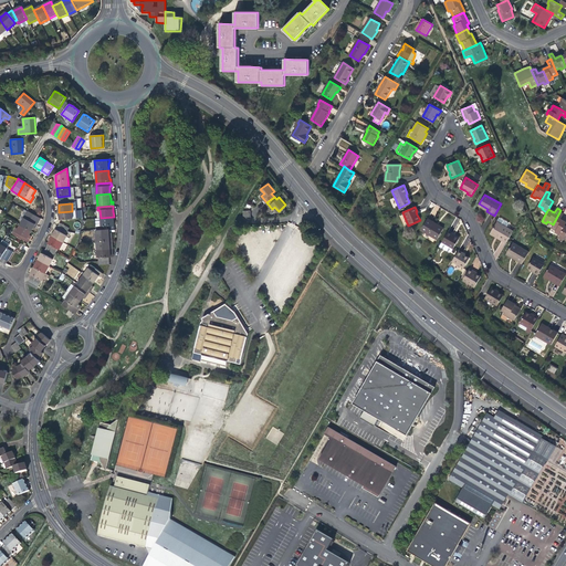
[(25,210),(23,213),(25,215),(22,221),(20,226),(31,231),(33,228),(35,223),(38,224),(41,218),(25,210)]
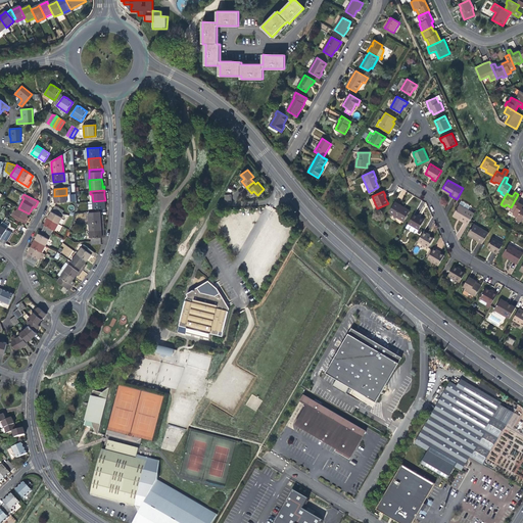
[(67,202),(66,195),(54,196),(55,198),(55,203),(67,202)]
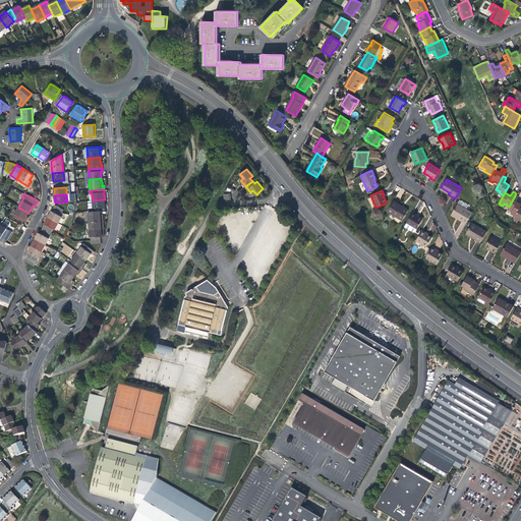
[(511,213),(515,216),(519,208),(520,205),(518,204),(516,203),(518,197),(515,195),(509,207),(508,209),(512,212),(511,213)]
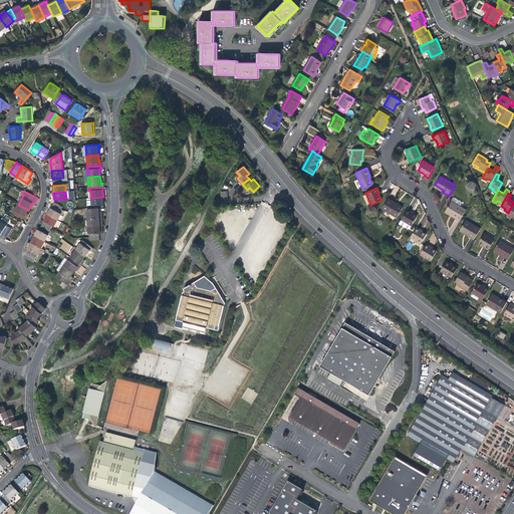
[(87,206),(87,209),(97,208),(97,205),(103,205),(103,202),(103,197),(91,198),(91,206),(87,206)]
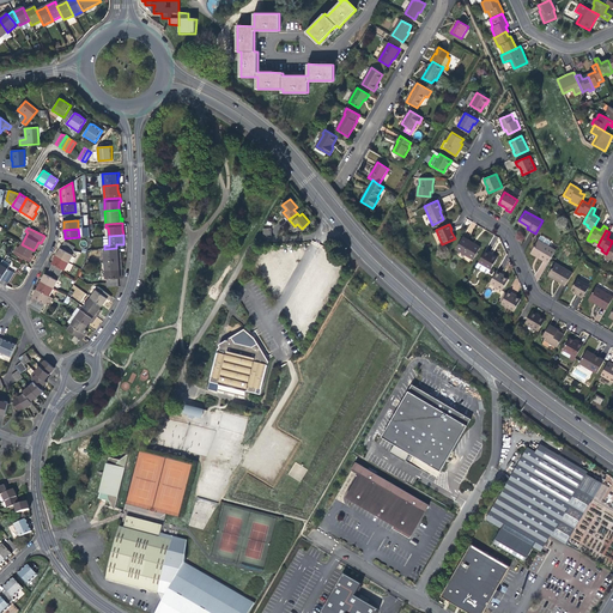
[(540,255),(539,258),(548,263),(556,250),(547,247),(551,241),(540,235),(532,250),(540,255)]
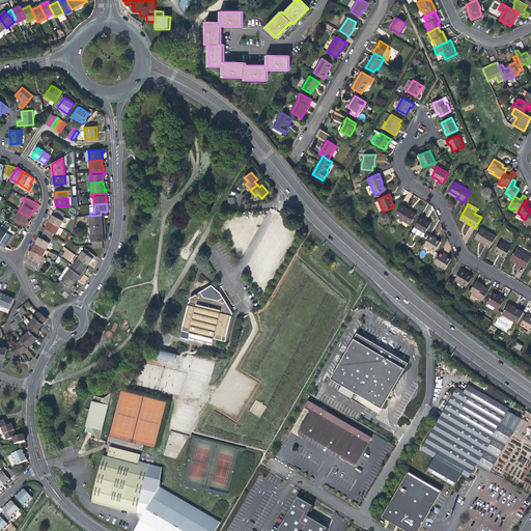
[(408,212),(409,210),(400,205),(394,216),(410,224),(415,215),(408,212)]
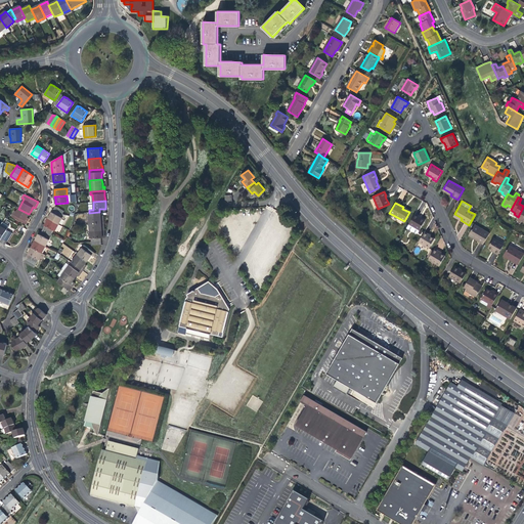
[(26,224),(28,221),(26,220),(27,217),(29,214),(18,209),(16,212),(13,218),(26,224)]
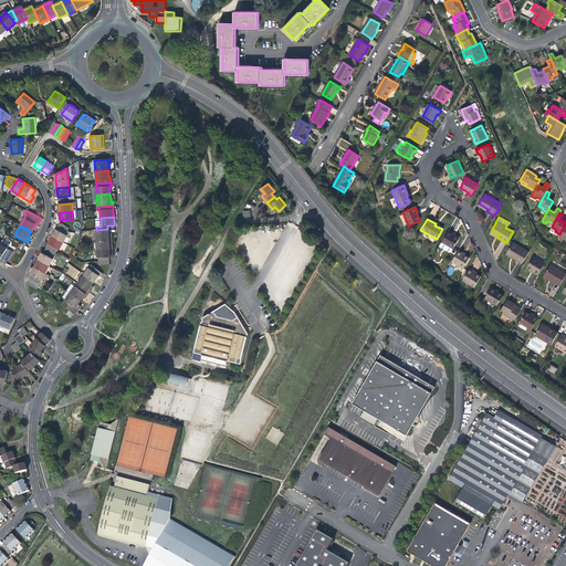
[(58,227),(56,229),(67,236),(70,237),(72,233),(67,231),(58,227)]
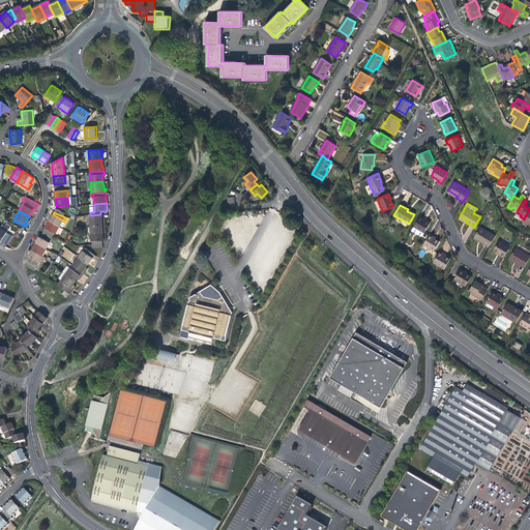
[(59,227),(63,221),(53,214),(52,214),(51,217),(49,222),(59,227)]
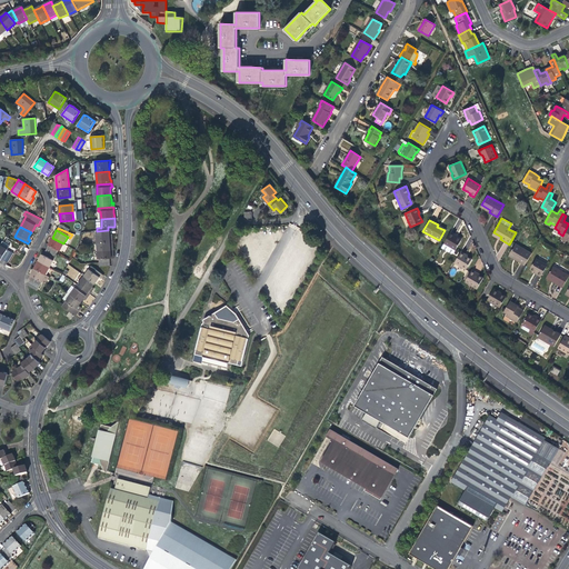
[(97,236),(97,242),(110,242),(110,233),(109,230),(108,230),(97,231),(96,231),(97,236)]
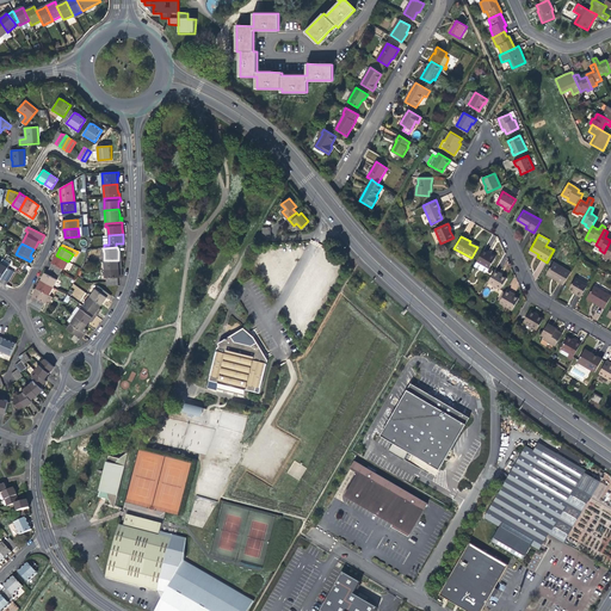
[(495,257),(489,254),(487,253),(488,252),(483,250),(476,261),(477,261),(475,266),(485,272),(486,271),(488,267),(488,269),(495,257)]
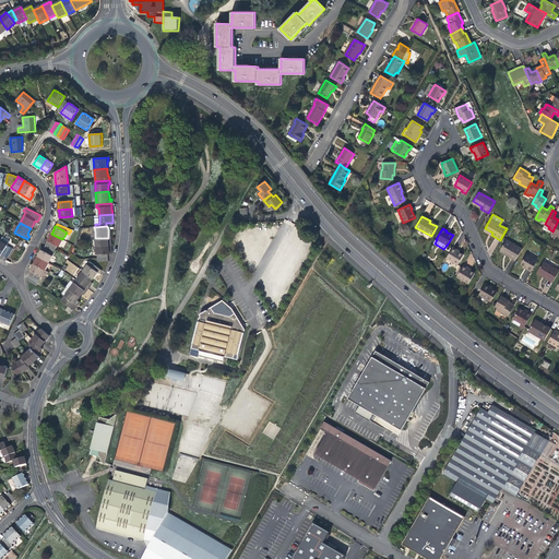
[(48,240),(58,246),(59,247),(62,239),(51,234),(49,237),(47,240),(48,240)]
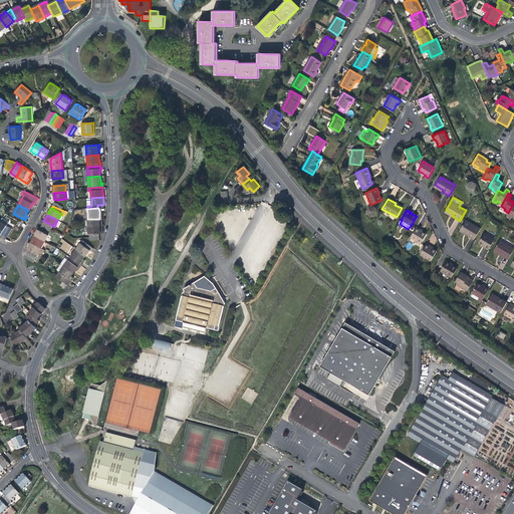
[(87,219),(88,227),(100,226),(99,219),(87,219)]
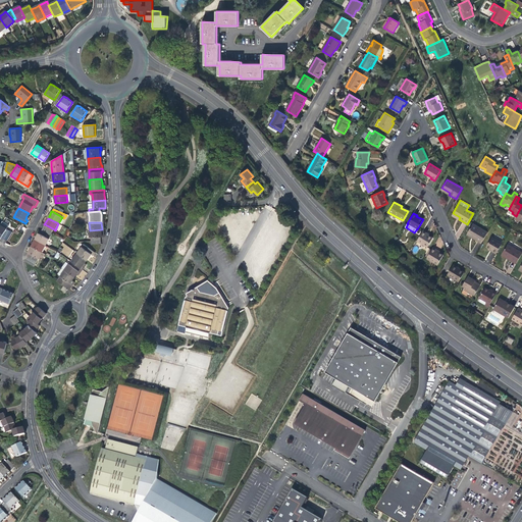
[(474,238),(474,239),(481,243),(487,232),(473,223),(467,232),(474,238)]
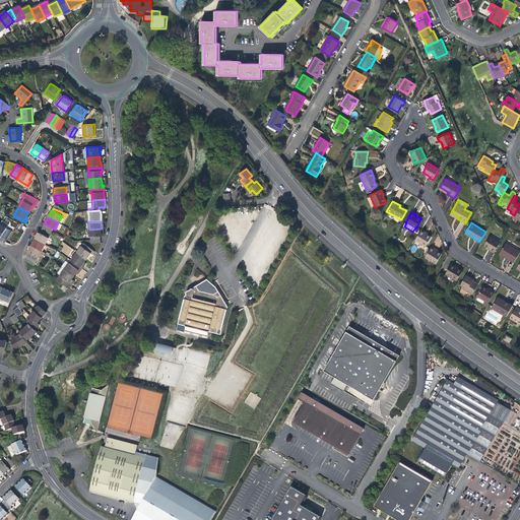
[(1,236),(4,238),(9,230),(6,228),(2,224),(1,224),(0,224),(0,237),(0,238),(1,236)]
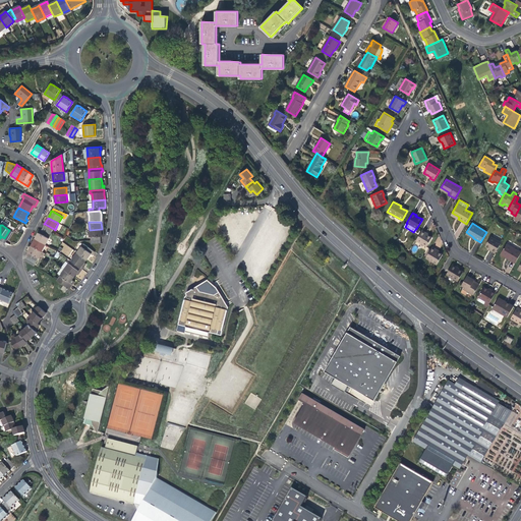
[(91,237),(91,240),(101,240),(101,236),(102,236),(102,229),(90,230),(90,237),(91,237)]
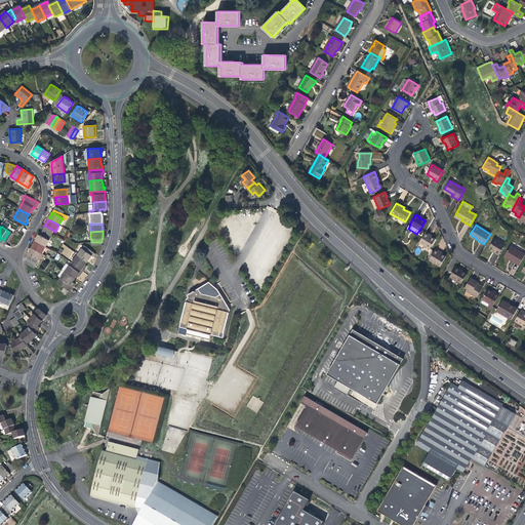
[(435,239),(431,237),(428,235),(429,234),(426,233),(419,242),(430,248),(435,239)]
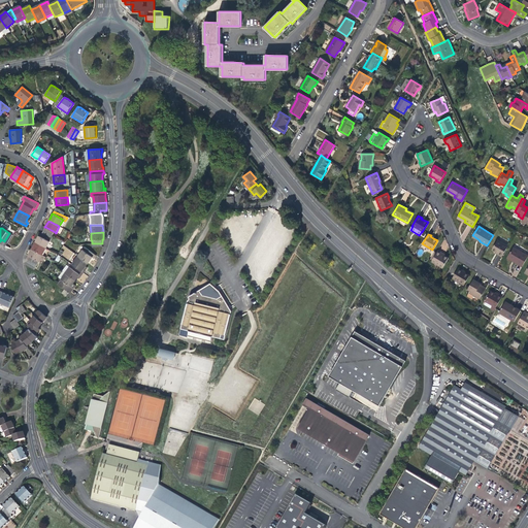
[(37,239),(35,242),(46,248),(50,241),(39,236),(37,239)]
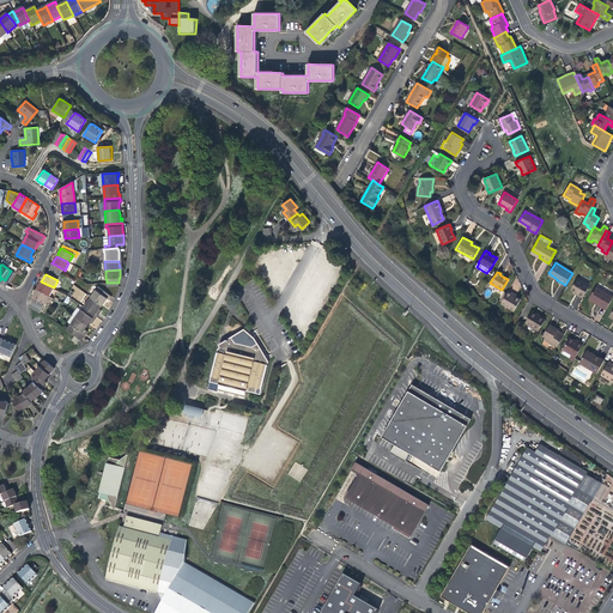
[(570,290),(576,292),(578,293),(578,295),(582,298),(589,286),(577,279),(570,290)]
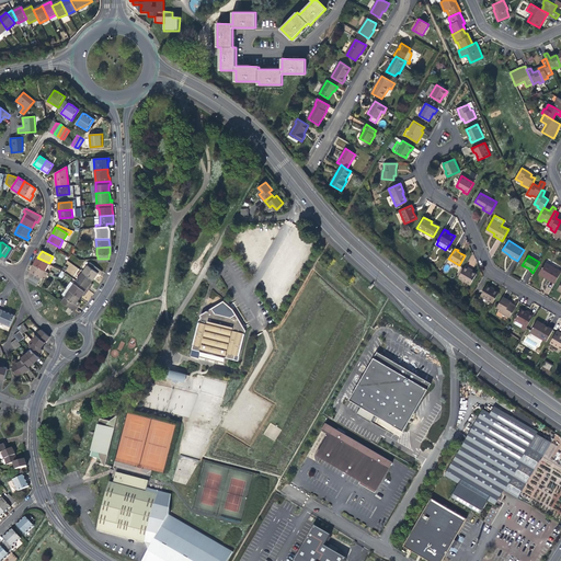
[(45,271),(49,263),(37,258),(36,261),(34,264),(45,271)]
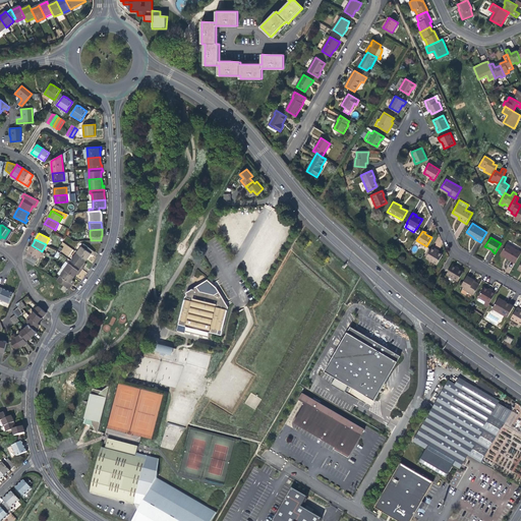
[(83,243),(77,252),(88,259),(90,256),(92,253),(93,254),(95,251),(83,243)]
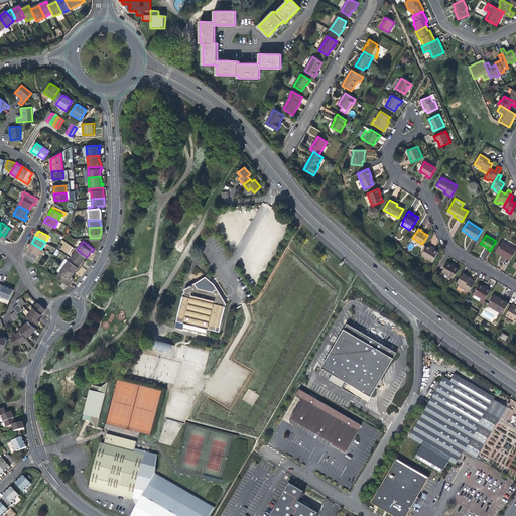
[(503,254),(502,256),(510,260),(515,250),(501,241),(496,250),(503,254)]
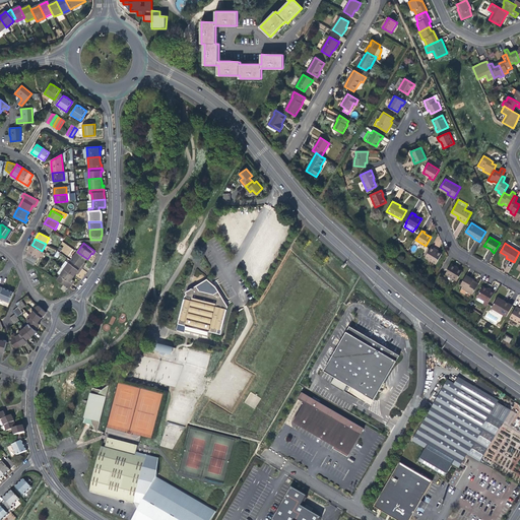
[(27,252),(29,253),(39,257),(41,259),(45,252),(42,251),(31,245),(29,249),(27,252)]
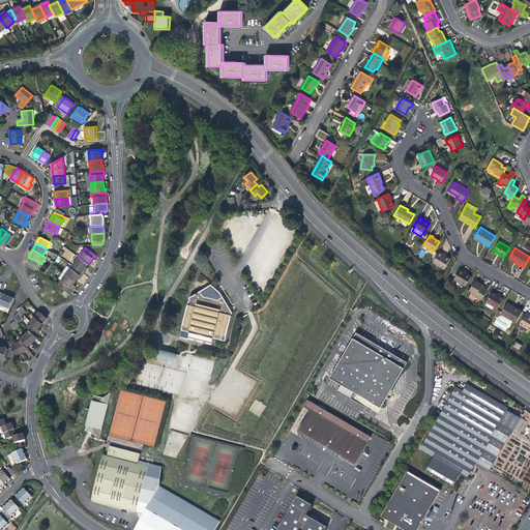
[(449,259),(445,257),(442,255),(443,254),(440,252),(433,262),(444,268),(449,259)]
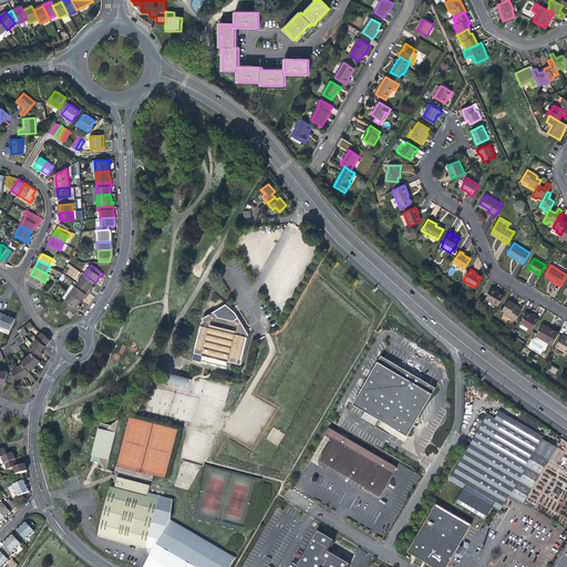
[(92,286),(95,282),(84,275),(78,284),(89,292),(91,290),(90,289),(92,286)]
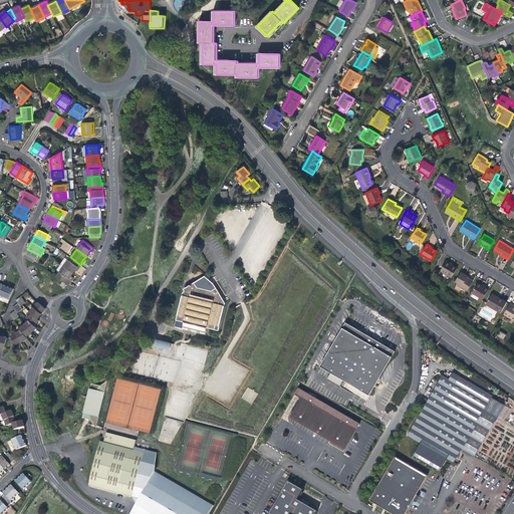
[(79,268),(80,265),(70,257),(63,266),(73,273),(76,269),(78,267),(79,268)]
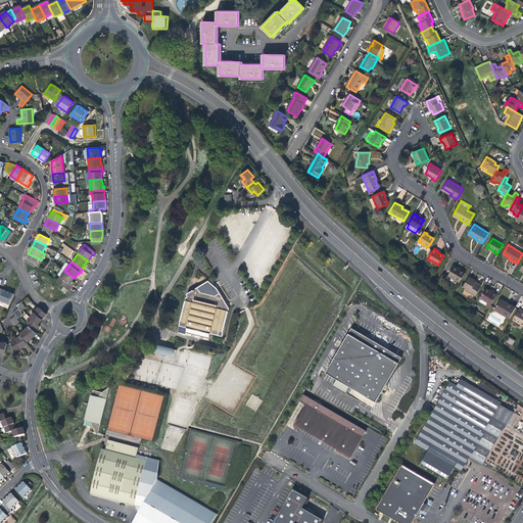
[(465,273),(460,271),(458,270),(459,269),(454,266),(447,276),(459,283),(465,273)]
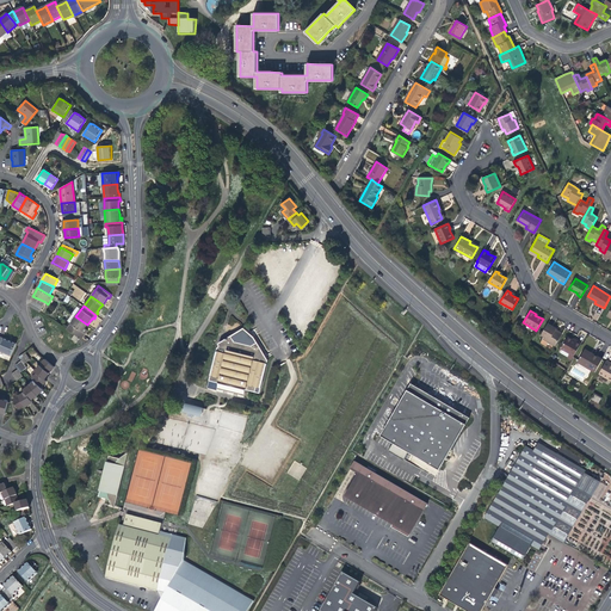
[(84,329),(87,325),(75,316),(73,314),(67,321),(71,323),(67,329),(74,334),(80,338),(84,333),(82,332),(84,329)]
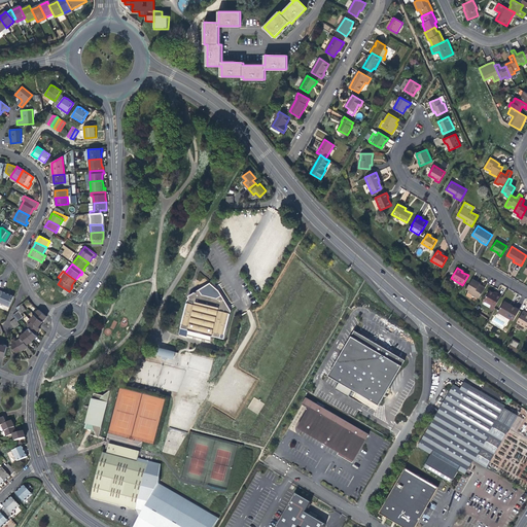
[(479,299),(485,288),(479,285),(480,284),(475,281),(471,279),(466,289),(469,290),(468,292),(479,299)]
